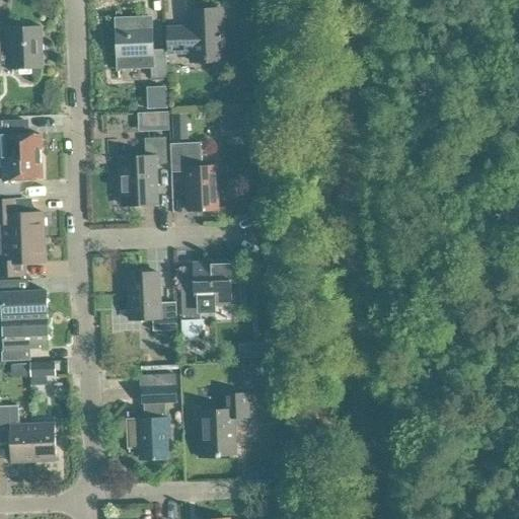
[(223,60),(222,11),(189,12),(189,27),(168,28),(169,54),(190,53),(191,61),(223,60)]
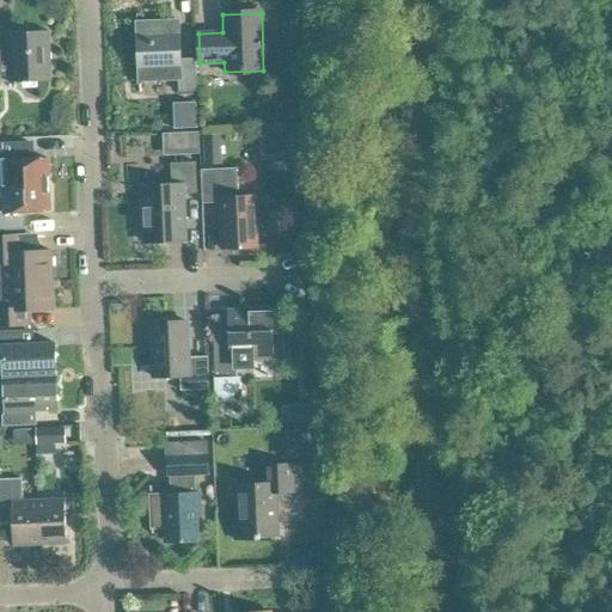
[(172,36),(171,22),(136,23),(139,81),(177,79),(178,92),(196,92),(195,59),(179,59),(178,36),(172,36)]
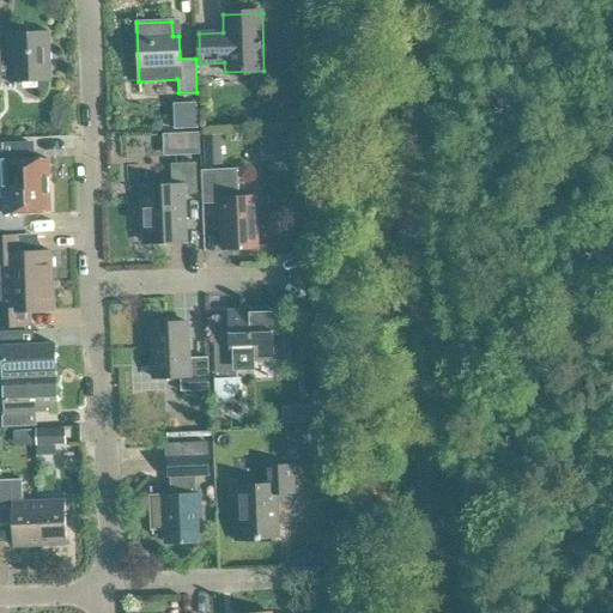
[(50,82),(48,31),(7,34),(8,61),(0,61),(0,76),(8,76),(10,83),(50,82)]
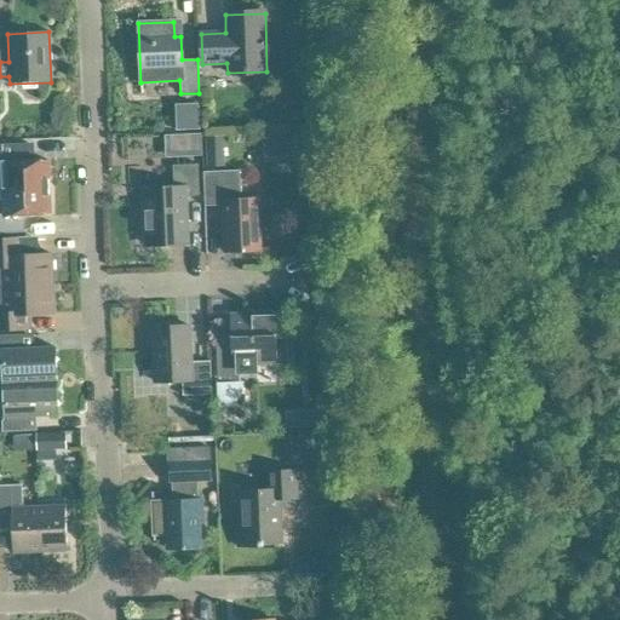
[(176,131),(200,130),(199,104),(174,104),(176,131)]
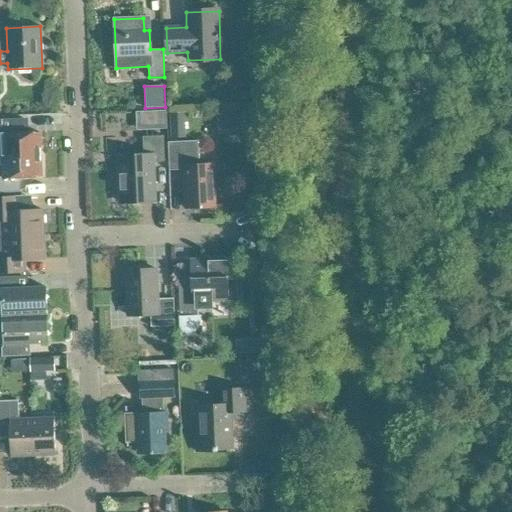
[(223,108),(223,126),(248,126),(248,108),(223,108)]
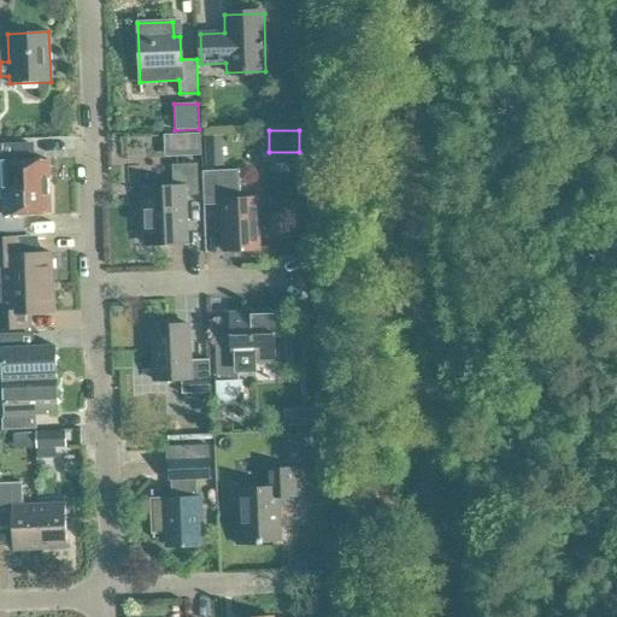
[(221,134),(203,135),(204,165),(222,164),(221,134)]
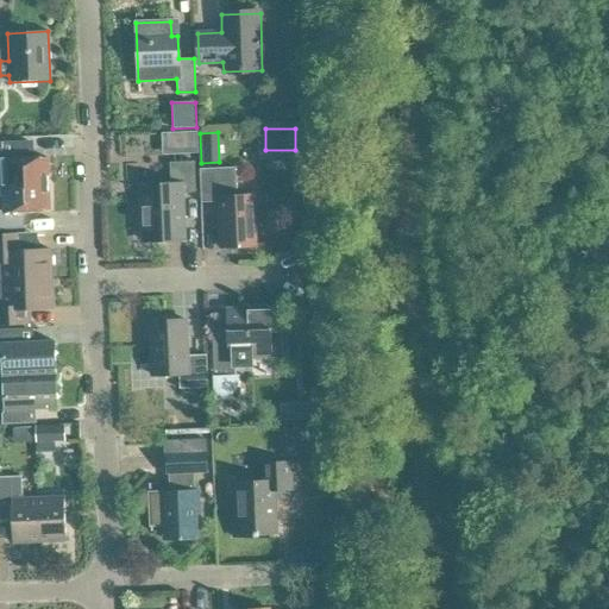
[(0,186),(2,186),(48,184),(46,157),(33,158),(32,140),(0,142),(0,186)]
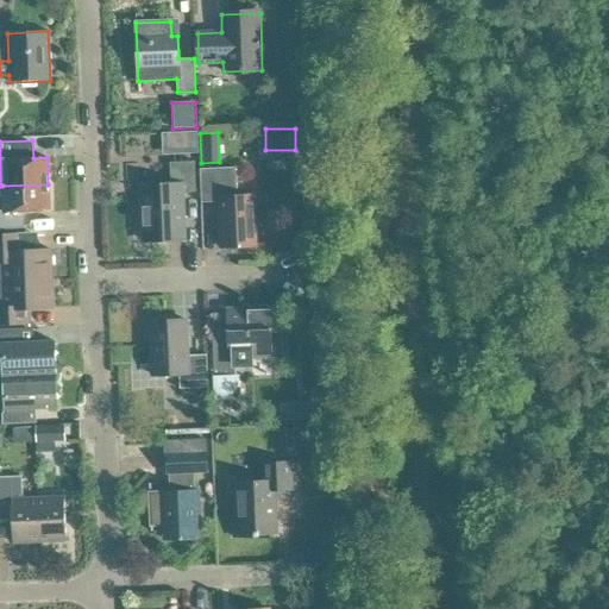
[(183,240),(181,194),(195,193),(194,162),(169,163),(170,183),(138,186),(139,209),(142,208),(144,242),(183,240)]
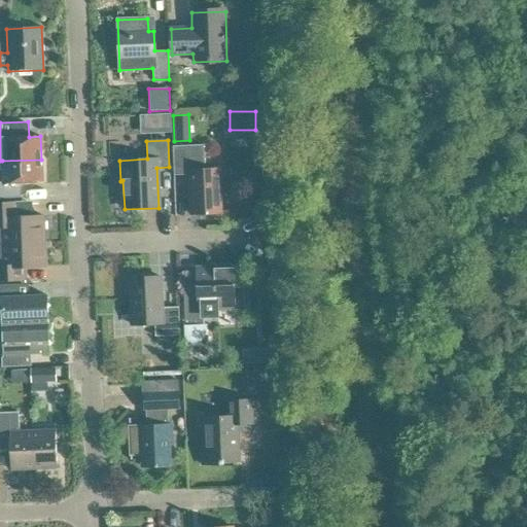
[(205,169),(204,145),(173,146),(174,175),(188,175),(190,214),(221,213),(219,169),(205,169)]
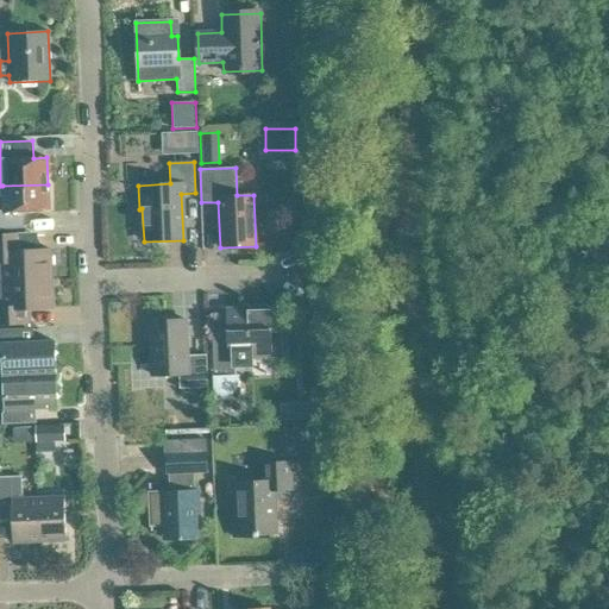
[(48,184),(2,186),(4,200),(0,200),(0,230),(24,228),(24,212),(49,211),(48,184)]
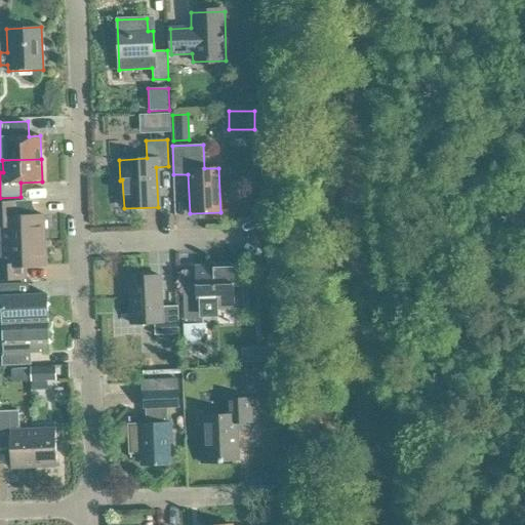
[(15,216),(15,201),(0,201),(0,242),(44,241),(43,215),(15,216)]
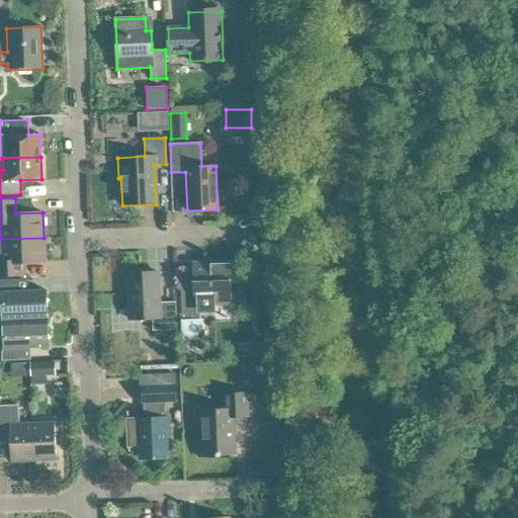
[(25,263),(45,262),(44,238),(0,239),(0,276),(25,275),(25,263)]
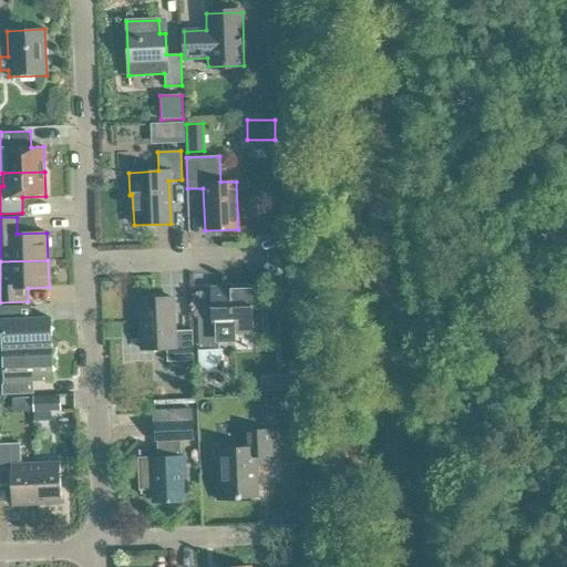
[(253,311),(253,308),(256,308),(255,286),(210,288),(210,305),(197,306),(199,344),(200,344),(200,350),(198,350),(199,373),(204,373),(209,372),(215,369),(218,364),(222,359),(223,353),(223,349),(219,349),(219,338),(233,338),(232,333),(261,332),(260,310),(253,311)]
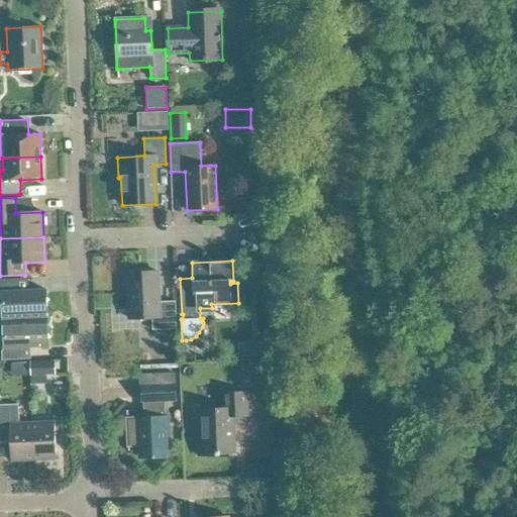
[(129,318),(151,317),(152,330),(177,329),(175,301),(159,302),(158,272),(122,274),(122,286),(127,291),(129,318)]
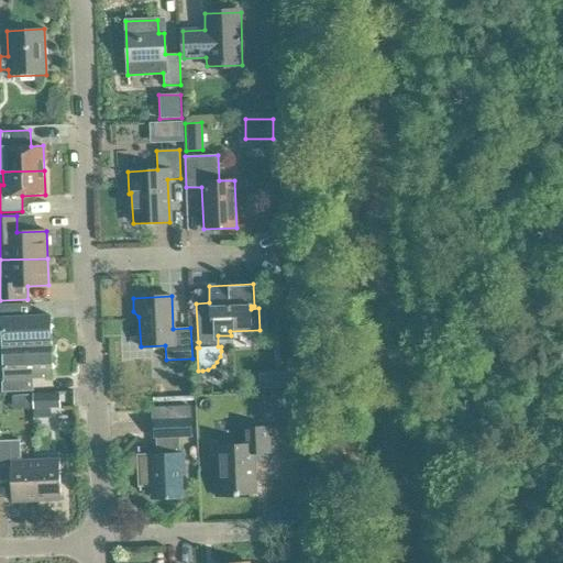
[(0,348),(52,346),(51,330),(54,327),(51,322),(50,316),(30,317),(30,304),(0,304),(0,316),(1,318),(2,330),(0,332),(0,348)]
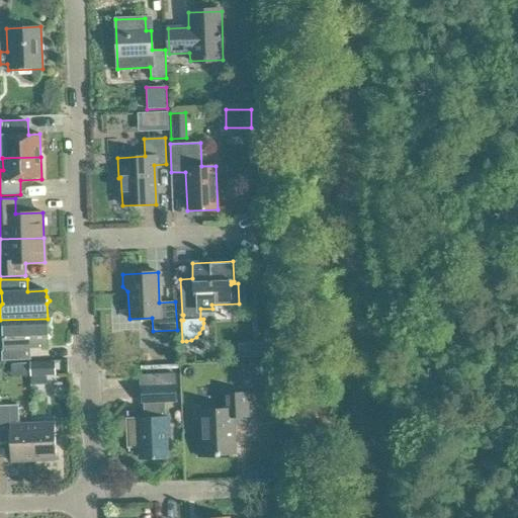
[(48,319),(0,320),(0,334),(3,337),(4,349),(49,347),(49,340),(52,337),(48,334),(48,319)]
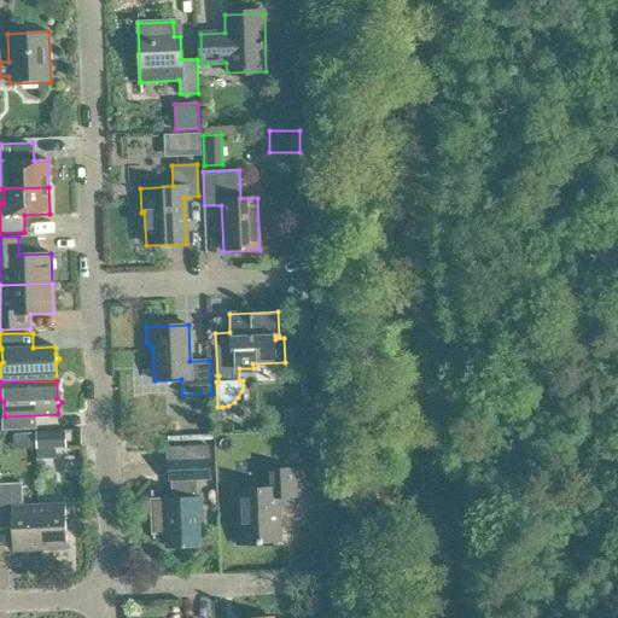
[(315,409),(283,410),(283,427),(315,425),(315,409)]
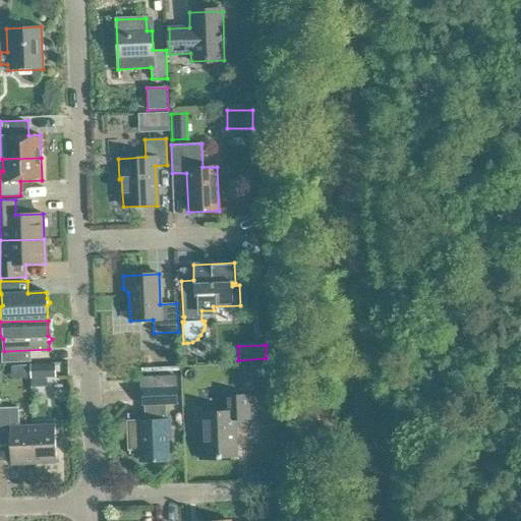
[(31,379),(56,378),(55,363),(31,364),(31,379)]
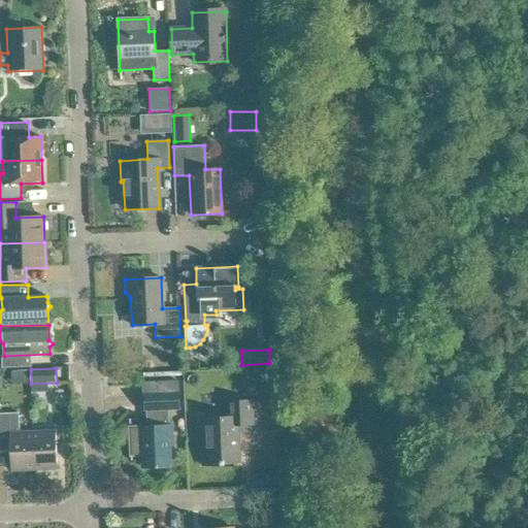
[(131,428),(130,428),(131,456),(132,456),(142,455),(143,468),(170,467),(169,444),(172,444),(171,426),(168,426),(167,410),(178,409),(177,391),(177,381),(143,382),(143,392),(144,411),(147,410),(147,427),(138,427),(138,428),(131,428)]
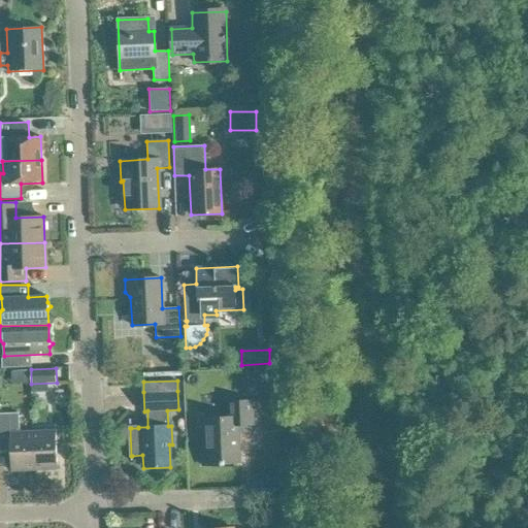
[(253,425),(252,400),(227,401),(228,418),(202,419),(204,448),(201,448),(201,465),(224,464),(224,463),(240,462),(238,426),(253,425)]
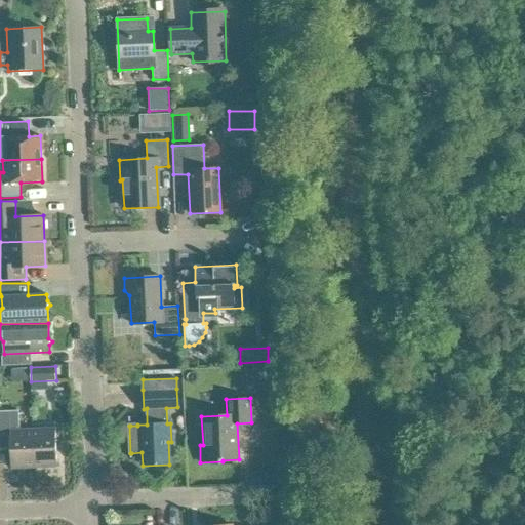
[(34,468),(32,429),(19,430),(18,411),(0,411),(0,448),(10,448),(10,469),(34,468)]
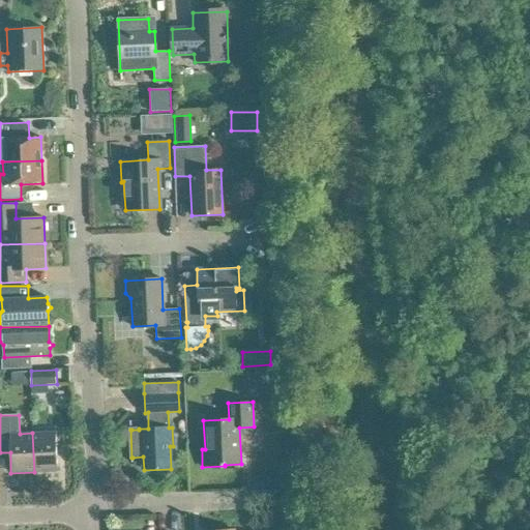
[(32,433),(34,472),(57,471),(55,432),(32,433)]
